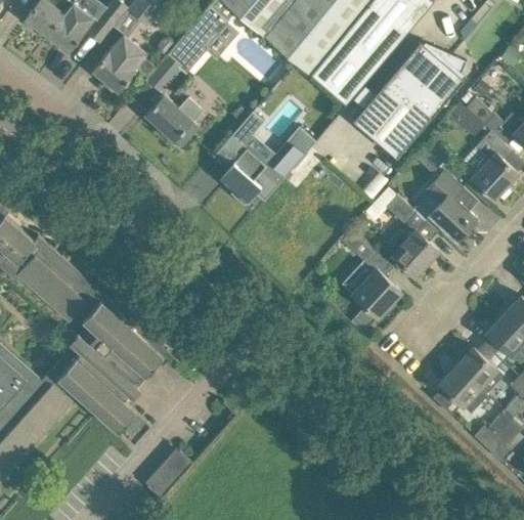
[(47,36),(72,4),(64,0),(41,0),(27,20),(47,36)]
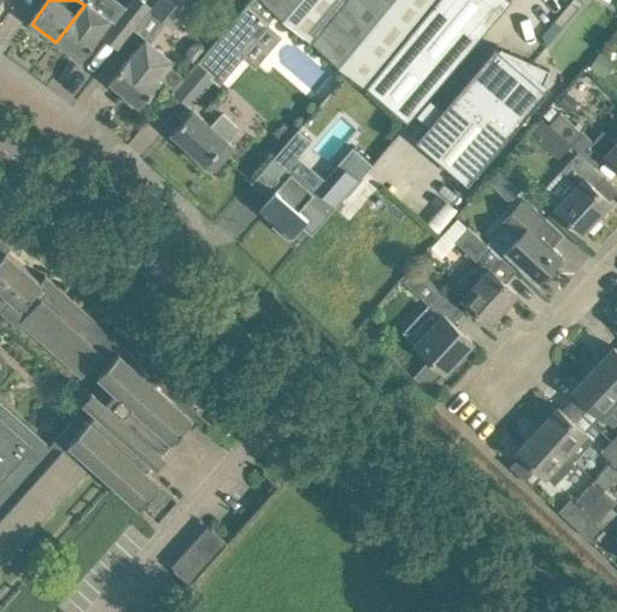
[(115,27),(104,41),(117,52),(148,9),(136,0),(133,0),(127,9),(115,27)]
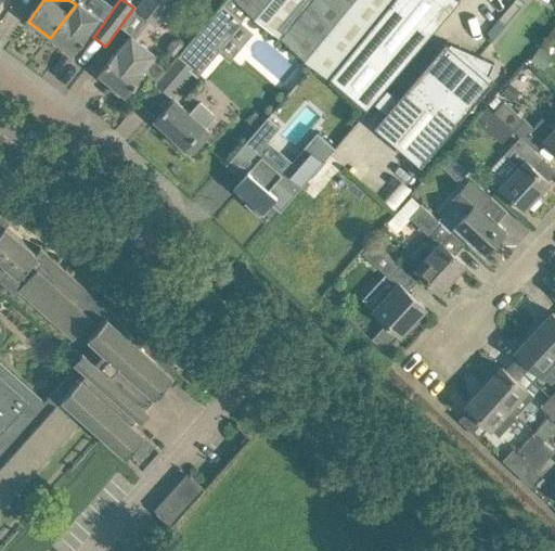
[(179,0),(145,0),(137,12),(151,24),(156,28),(179,0)]
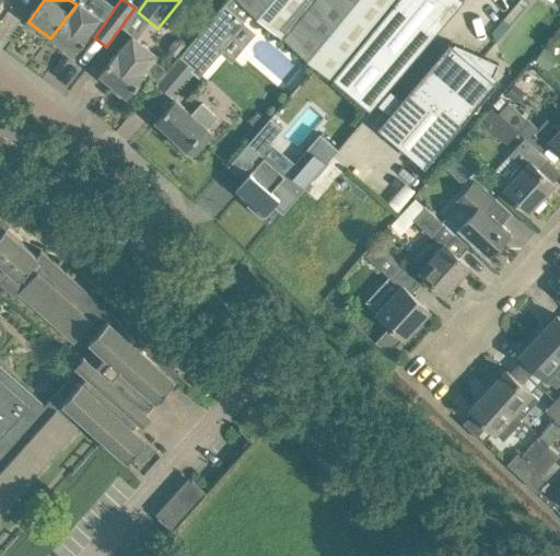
[(399,0),(234,0),(251,13),(331,82),(399,0)]
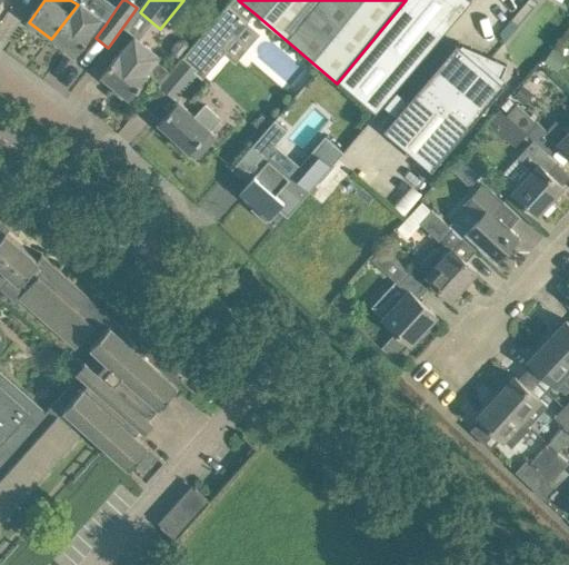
[(376,117),(471,3),(466,0),(406,0),(337,83),(376,117)]
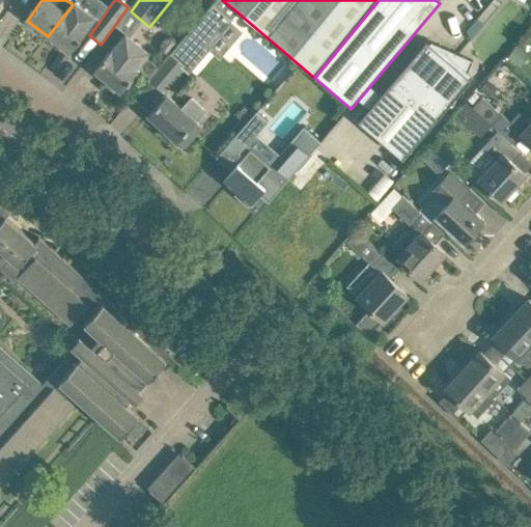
[(79,42),(86,32),(85,32),(94,20),(74,3),(73,4),(48,36),(70,53),(77,45),(80,42),(79,42)]
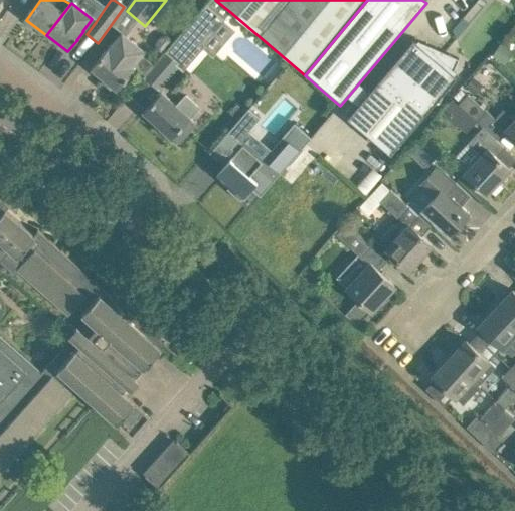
[(182,72),(202,49),(224,23),(222,21),(206,8),(202,13),(198,18),(166,55),(180,67),(178,68),(182,72)]
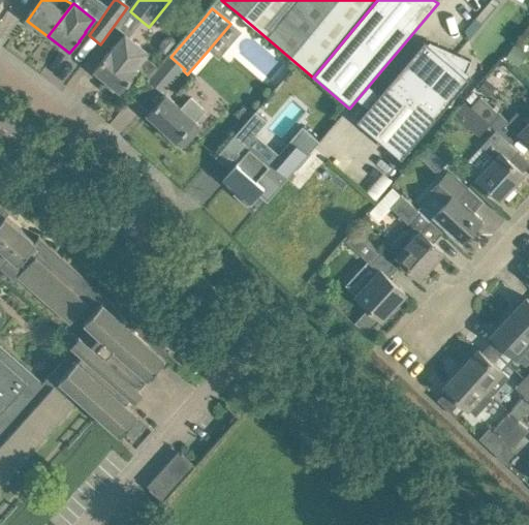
[(120,95),(137,73),(134,71),(148,56),(129,40),(125,36),(115,49),(115,48),(94,73),(106,84),(104,87),(113,94),(116,91),(120,95)]
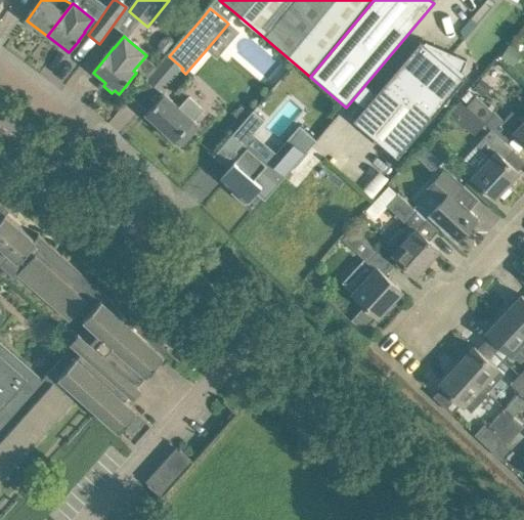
[(421,43),(353,122),(397,159),(443,105),(446,107),(452,94),(465,80),(461,77),(461,75),(447,69),(452,56),(426,44),(425,46),(421,43)]
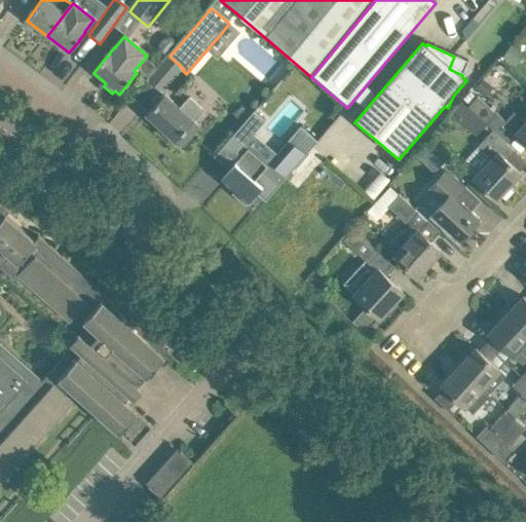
[(516,70),(524,58),(511,48),(502,60),(516,70)]
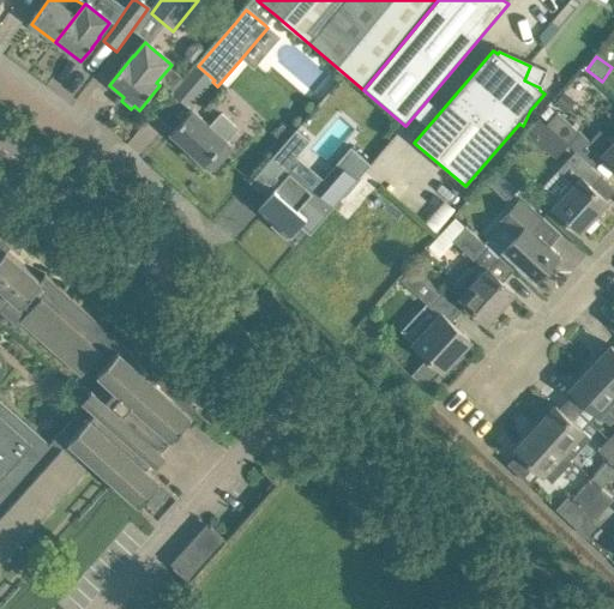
[(188,109),(212,82),(215,80),(198,66),(197,66),(172,95),(188,109)]
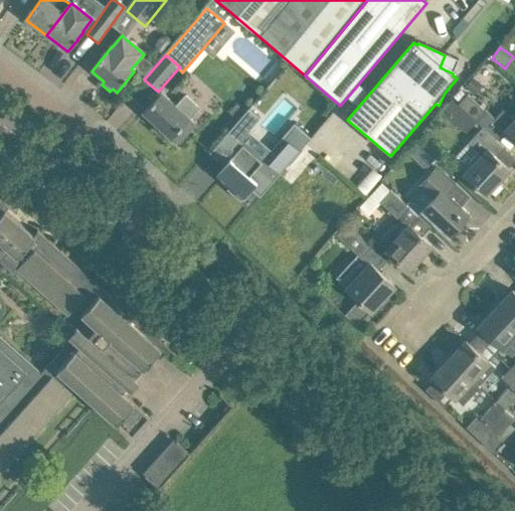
[(474,79),(465,90),(475,98),(483,88),(474,79)]
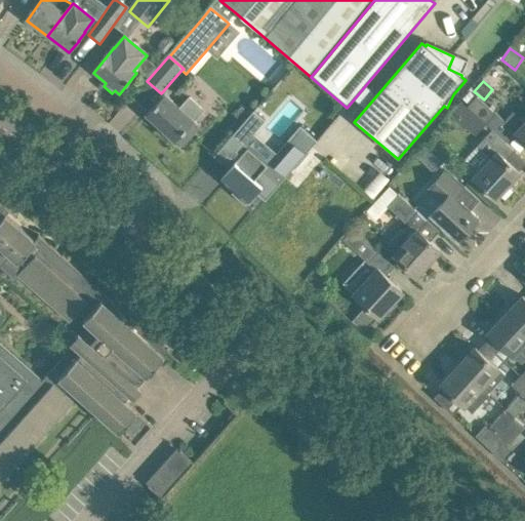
[(164,96),(146,116),(175,143),(182,149),(200,129),(194,124),(204,113),(189,98),(178,109),(164,96)]
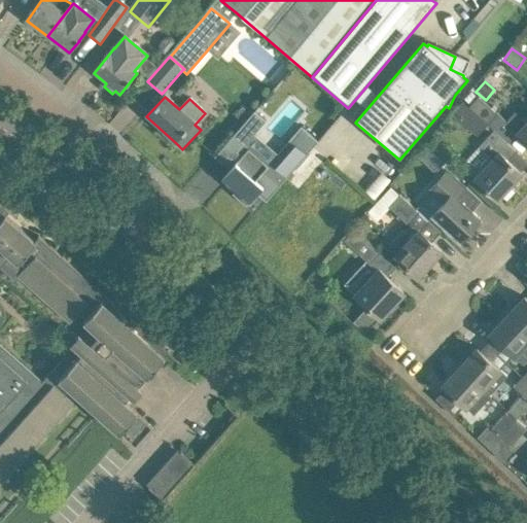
[(487,127),(496,115),(480,100),(469,111),(487,127)]
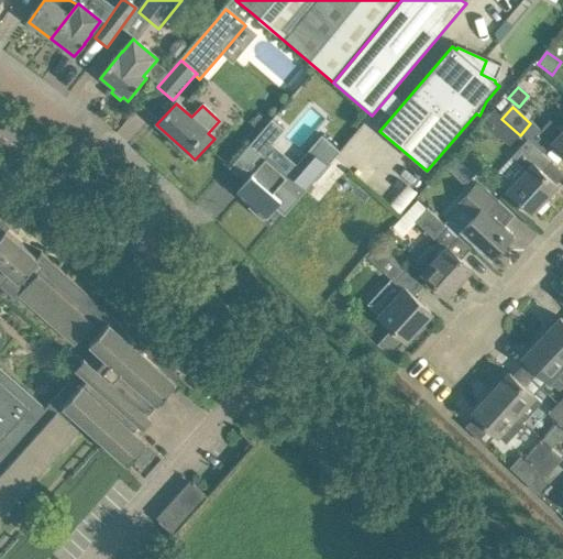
[(493,110),(482,123),(484,127),(485,130),(486,131),(488,133),(490,134),(492,134),(493,136),(493,138),(496,139),(497,140),(499,141),(501,142),(503,143),(505,146),(510,148),(521,136),(520,135),(501,119),(493,110)]
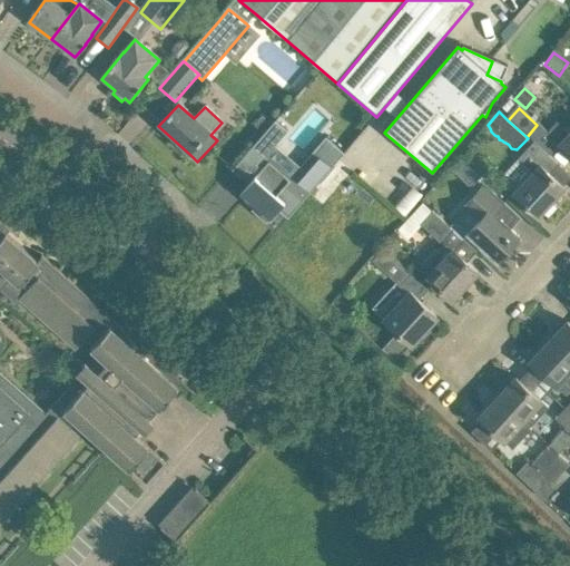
[(275,123),(252,149),(264,160),(276,146),(287,134),(275,123)]
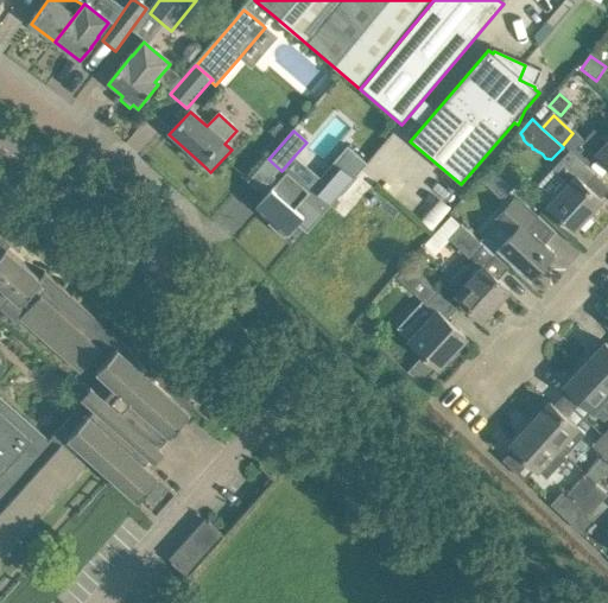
[(593,132),(583,143),(607,166),(607,145),(593,132)]
